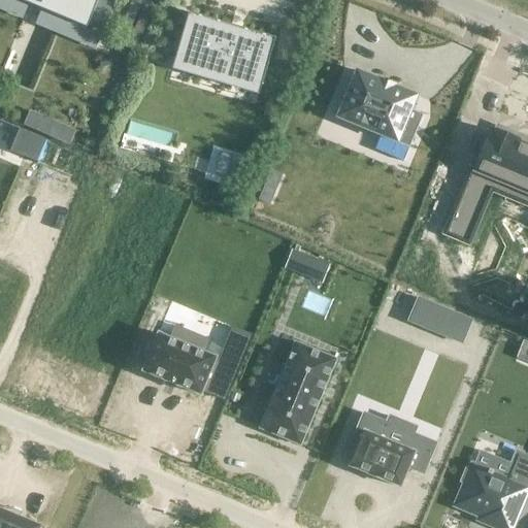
[(18,0),(87,28),(98,0),(18,0)]
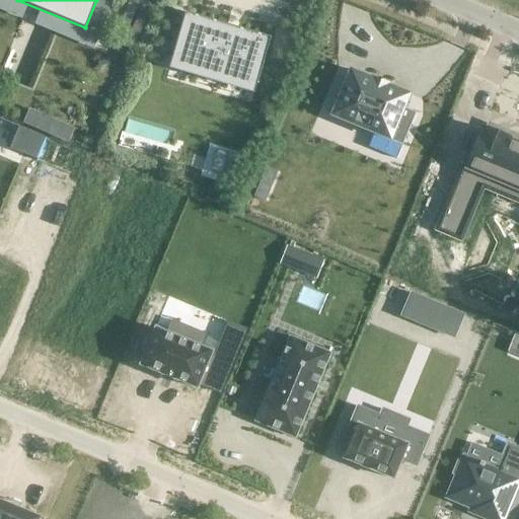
[(186,12),(171,59),(256,84),(271,38),(186,12)]
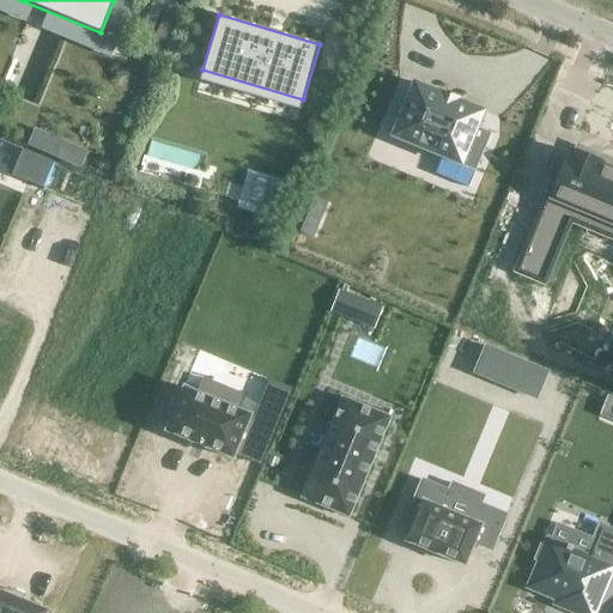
[(128,67),(115,71),(117,80),(131,76),(128,67)]
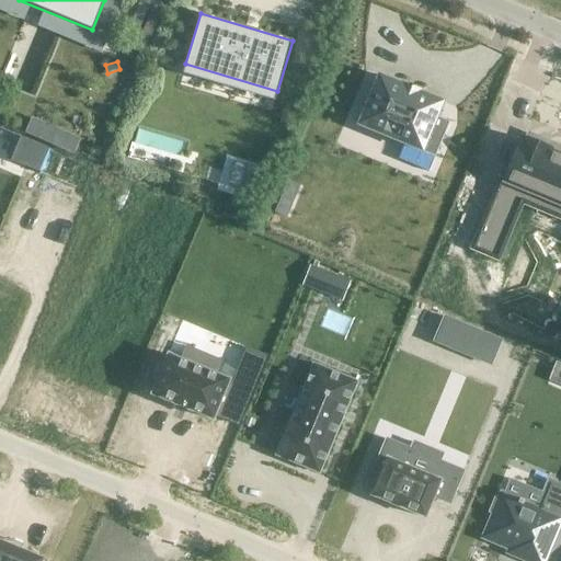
[(379,76),(358,125),(379,134),(380,135),(386,137),(387,138),(387,137),(393,139),(392,140),(395,140),(400,142),(401,144),(404,145),(398,159),(428,172),(434,157),(449,123),(436,117),(443,102),(419,92),(418,91),(416,91),(416,90),(415,90),(415,91),(410,89),(407,87),(405,86),(405,87),(404,87),(404,86),(403,86),(379,76)]
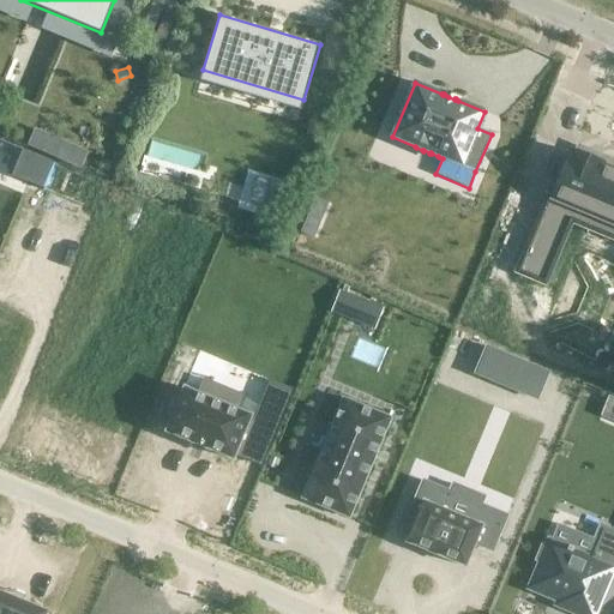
[(89,152),(36,128),(28,145),(82,169),(89,152)]
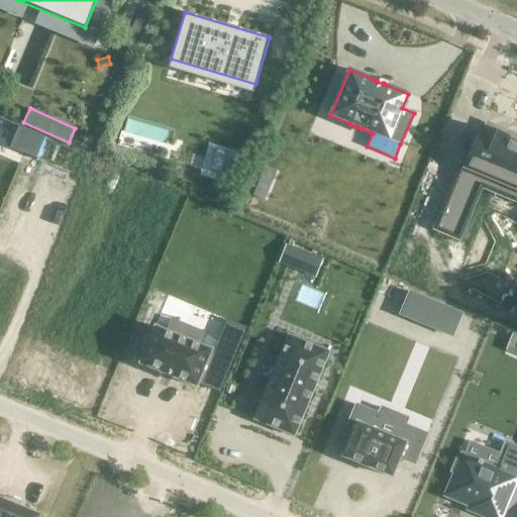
[(461,163),(433,229),(459,240),(486,177),(516,189),(516,142),(506,138),(505,134),(502,130),(499,128),(496,126),(492,126),(488,127),(484,129),(481,128),(466,165),(461,163)]
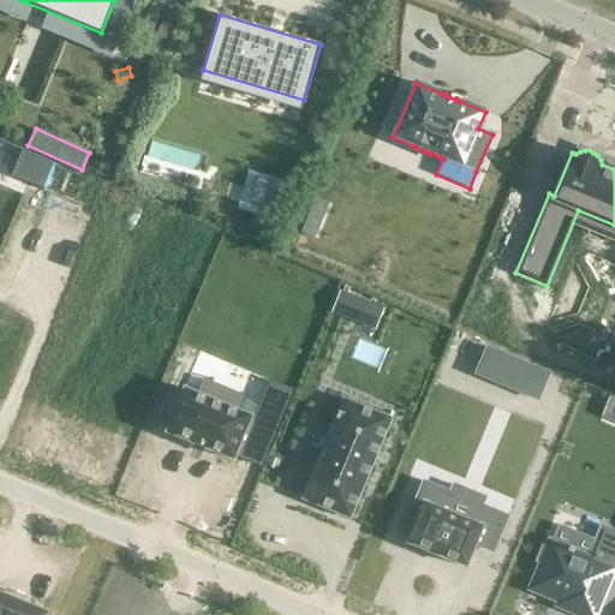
[(22,153),(12,175),(43,190),(53,166),(22,153)]
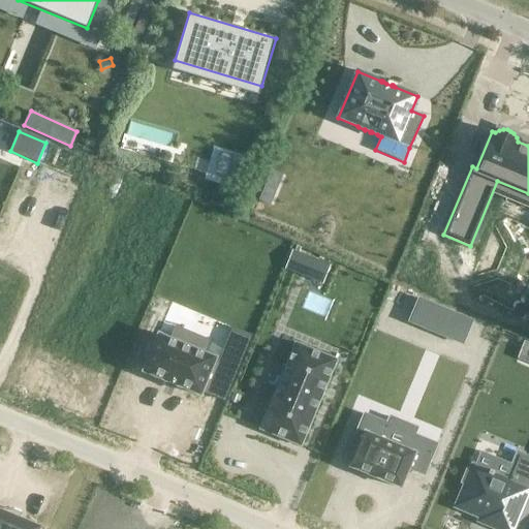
[(223,154),(217,175),(227,179),(234,157),(223,154)]
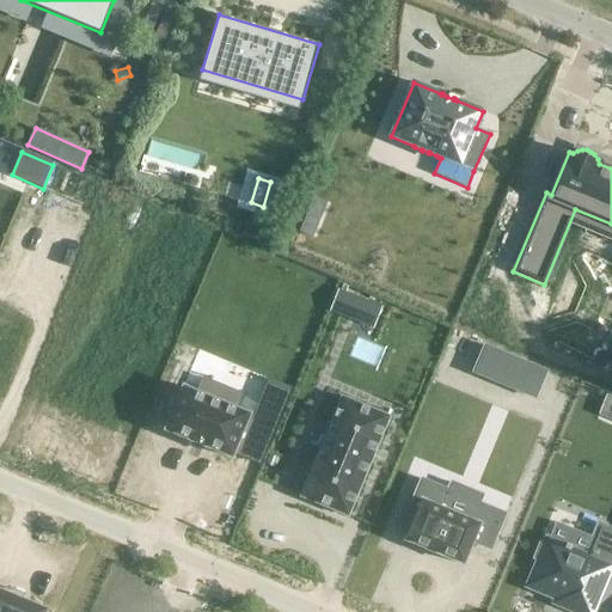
[(306,215),(299,231),(312,237),(319,221),(306,215)]
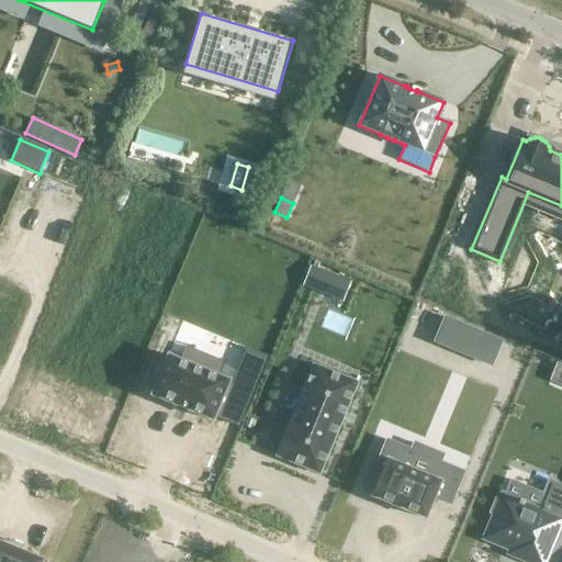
[(312,268),(305,287),(325,294),(332,276),(312,268)]
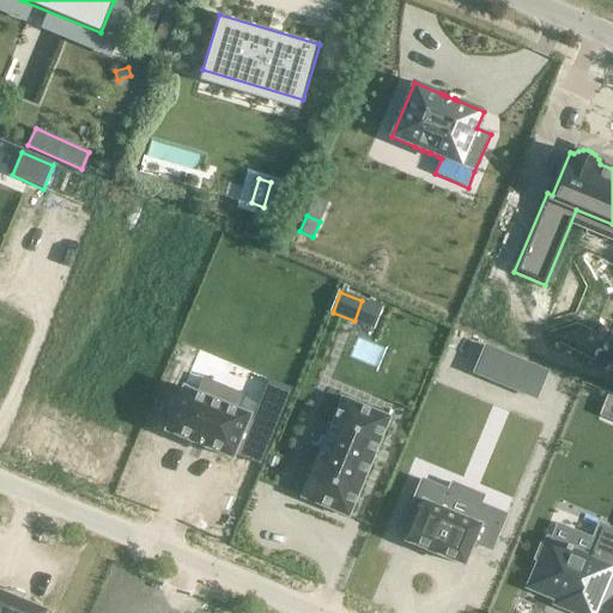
[(485,346),(474,374),(509,388),(521,362),(485,346)]
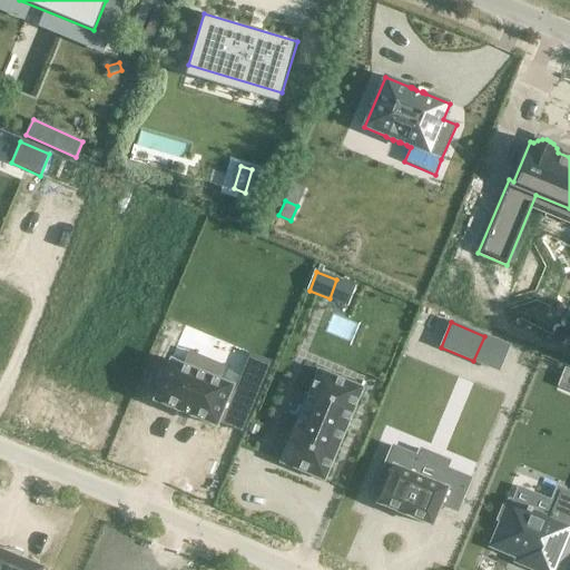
[(155,399),(154,401),(156,402),(156,401),(176,410),(178,411),(192,416),(194,418),(214,425),(216,426),(217,424),(216,424),(232,389),(233,386),(231,385),(220,381),(226,367),(189,352),(183,366),(173,362),(173,361),(170,361),(170,363),(155,399)]
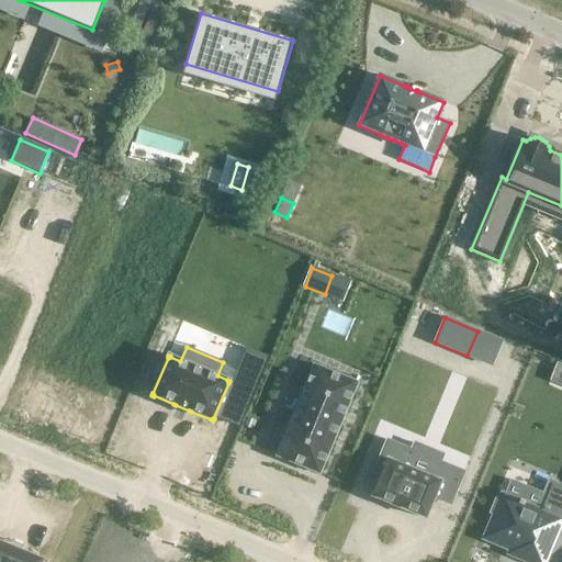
[(314,366),(277,456),(319,474),(357,383),(314,366)]
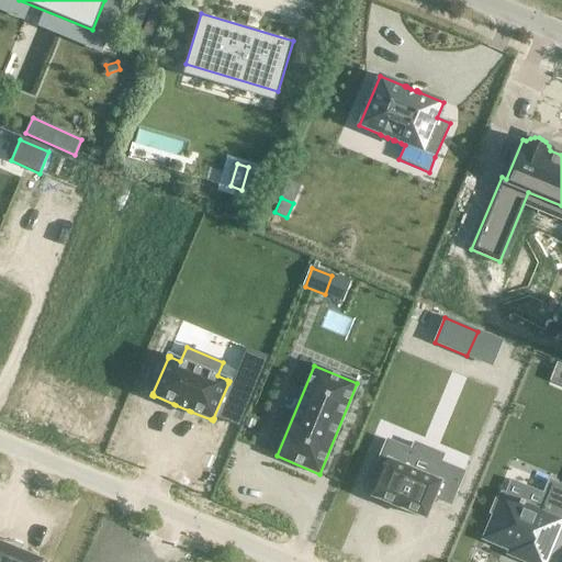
[(373,494),(372,496),(374,497),(392,504),(392,505),(406,510),(424,517),(424,518),(426,519),(427,517),(426,516),(434,498),(450,505),(463,472),(440,462),(434,479),(404,467),(411,450),(386,440),(373,473),(381,476),(373,494)]
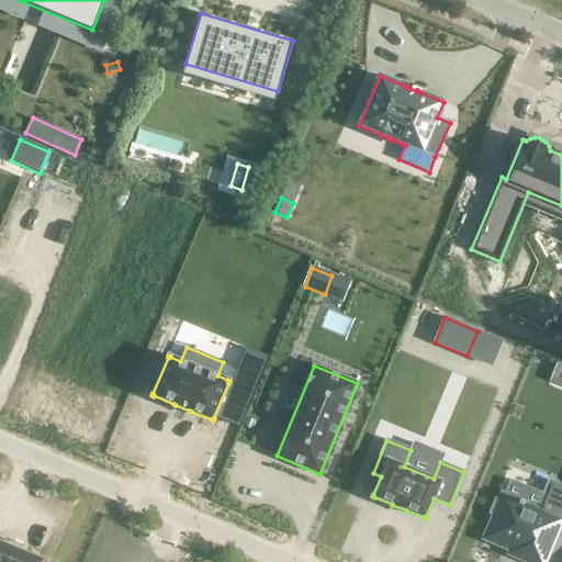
[(495,515),(485,538),(512,549),(510,553),(530,561),(543,561),(561,518),(561,485),(551,482),(539,510),(503,496),(501,501),(496,498),(491,513),(495,515)]
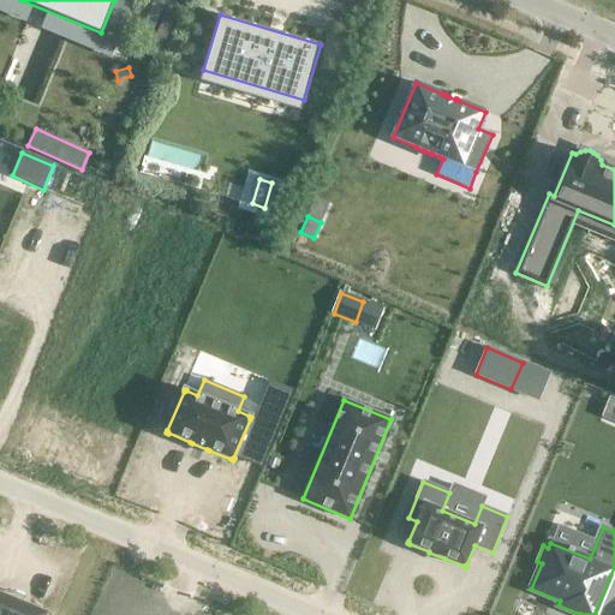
[(0,593),(0,614),(45,614),(46,614),(0,593)]
